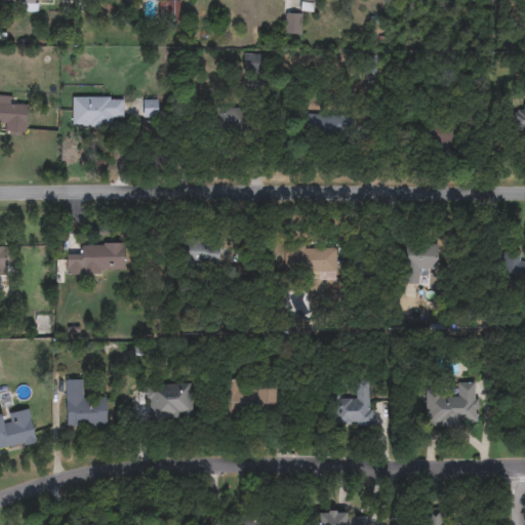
[(0,0),(64,0),(64,2),(38,2),(38,12),(22,12),(22,3),(0,3),(0,0)]
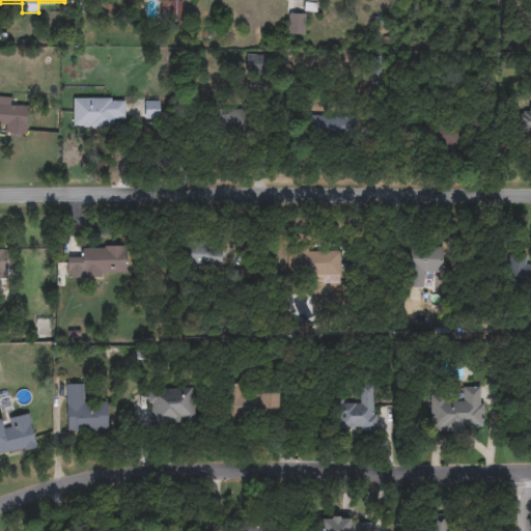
[(303,0),(319,0),(319,8),(303,6),(303,0)]
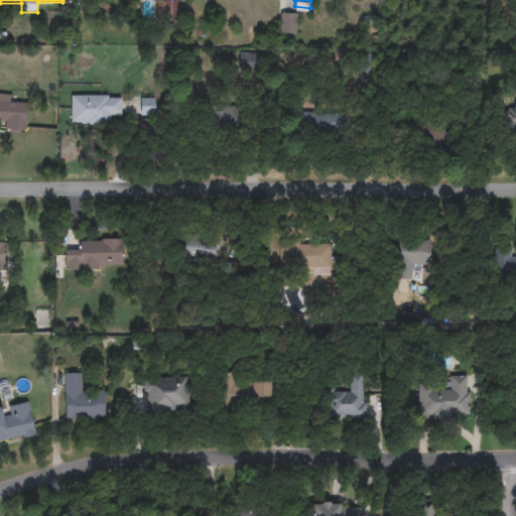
[(174,12),(164,11),(165,4),(175,4),(174,12)]
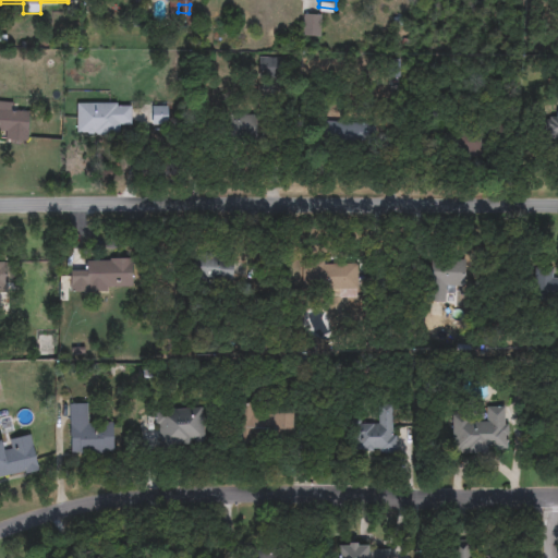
[(304,37),(304,17),(318,17),(318,37),(304,37)]
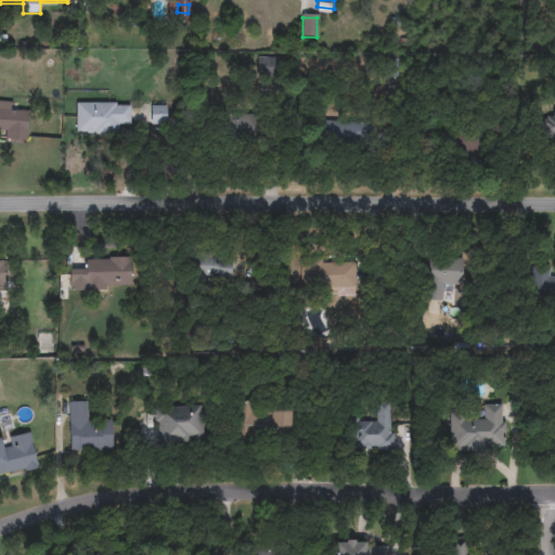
[(278,75),(257,75),(257,59),(278,59),(278,75)]
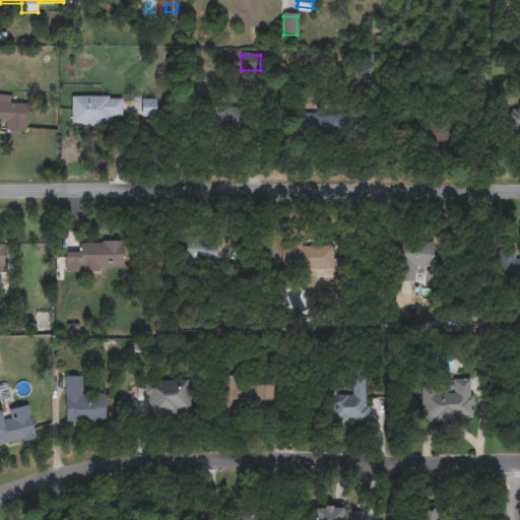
[(26,132),(4,131),(5,122),(0,122),(0,95),(14,95),(14,105),(27,105),(26,132)]
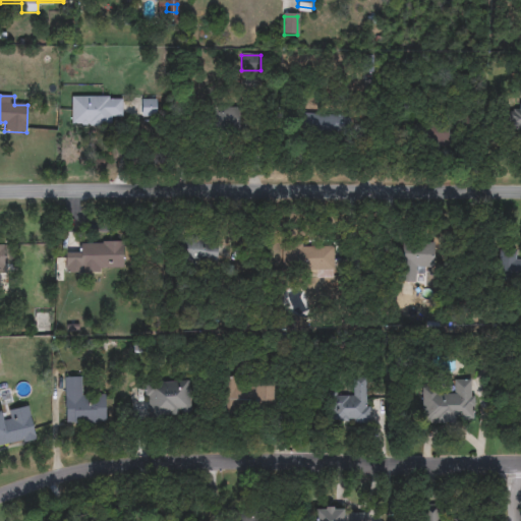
[(122,116),(111,116),(111,126),(71,126),(71,98),(122,98),(122,116)]
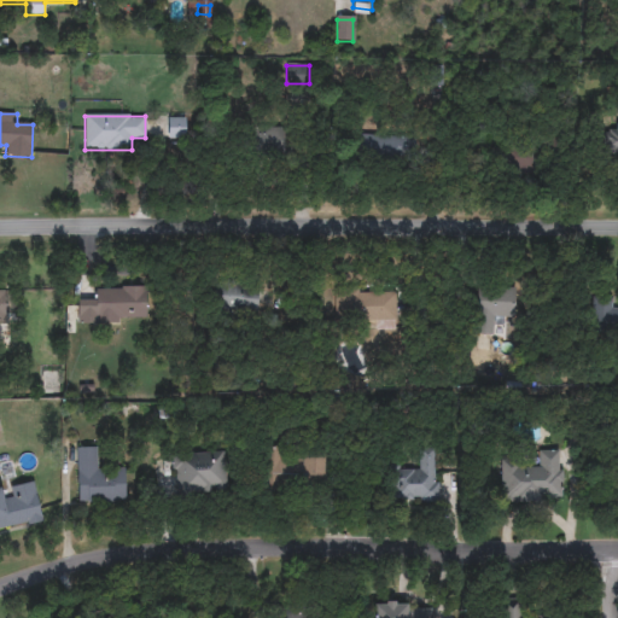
[(168,138),(168,116),(186,116),(186,138),(168,138)]
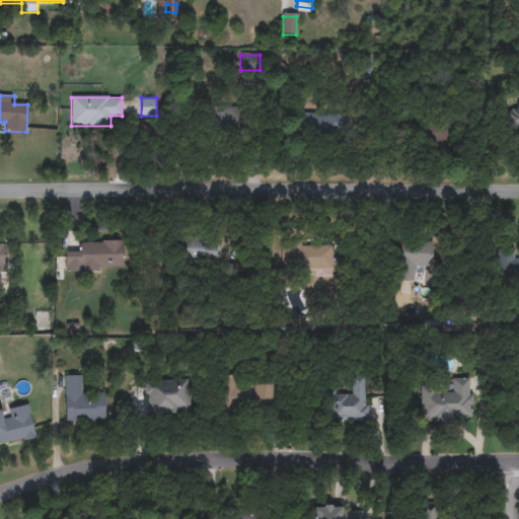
[(518,134),(507,134),(507,109),(516,109),(516,104),(518,104),(518,134)]
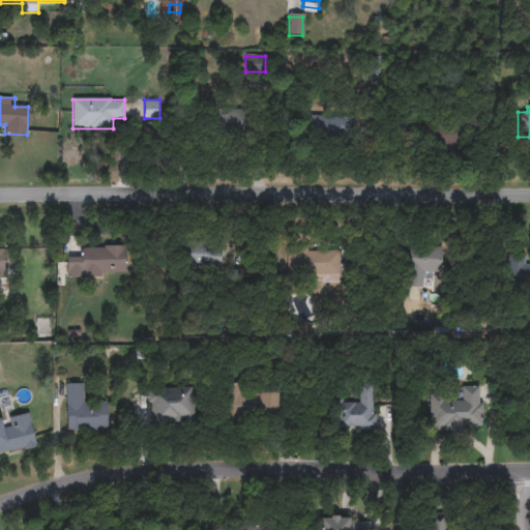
[(207,112),(244,112),(244,131),(207,131),(207,112)]
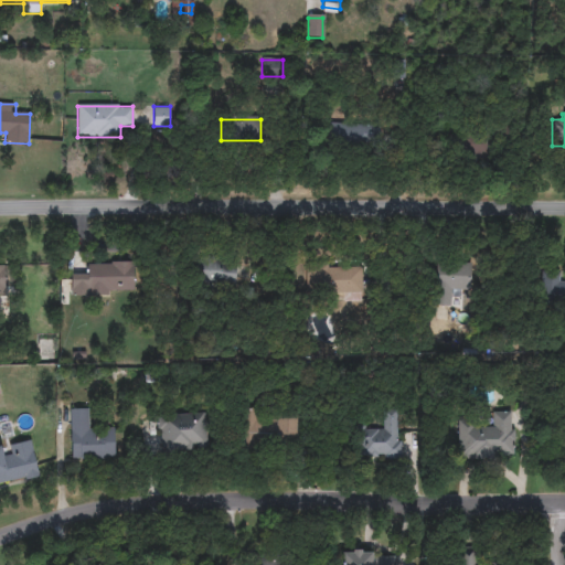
[(328,124),(380,124),(380,146),(328,146),(328,124)]
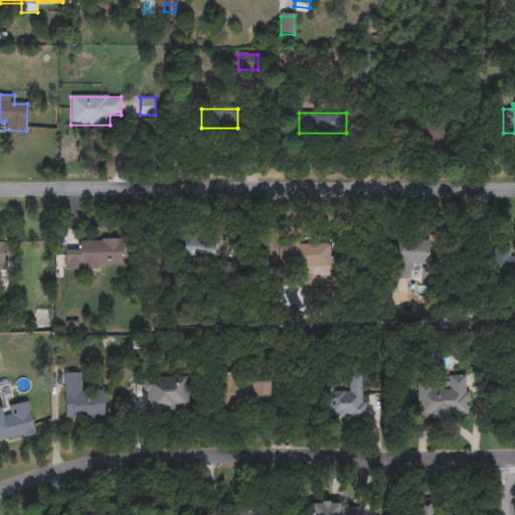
[(444,147),(405,147),(405,123),(444,123),(444,147)]
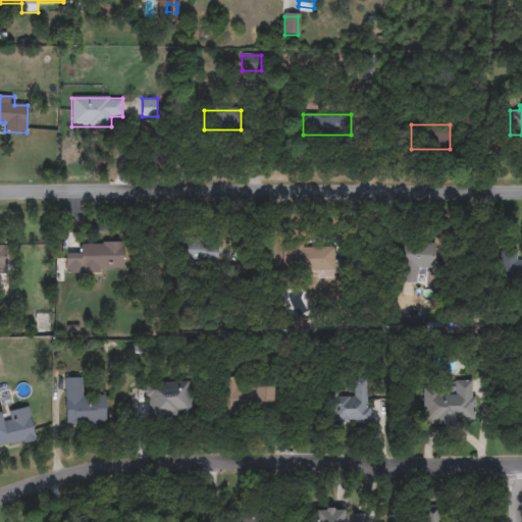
[(181,262),(183,242),(218,243),(217,263),(181,262)]
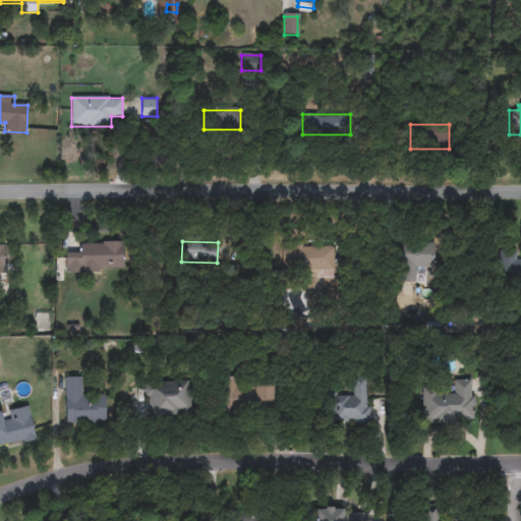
[(122,272),(65,273),(65,253),(81,253),(81,243),(122,242),(122,272)]
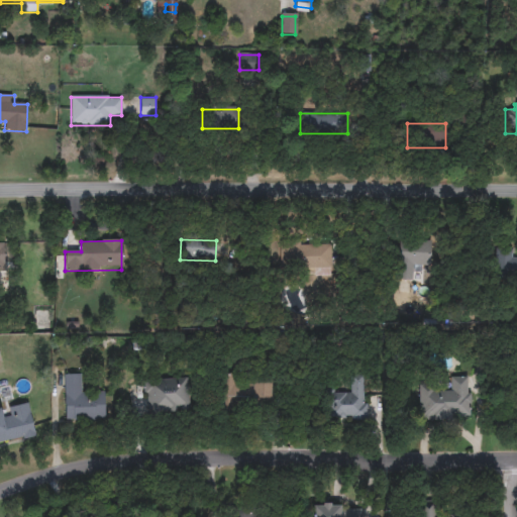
[(331,244),(330,271),(281,269),(282,243),(331,244)]
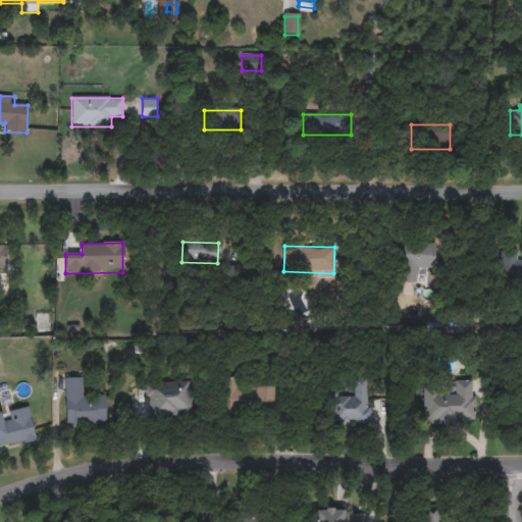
[(403,283),(403,249),(430,249),(430,269),(417,269),(417,283),(403,283)]
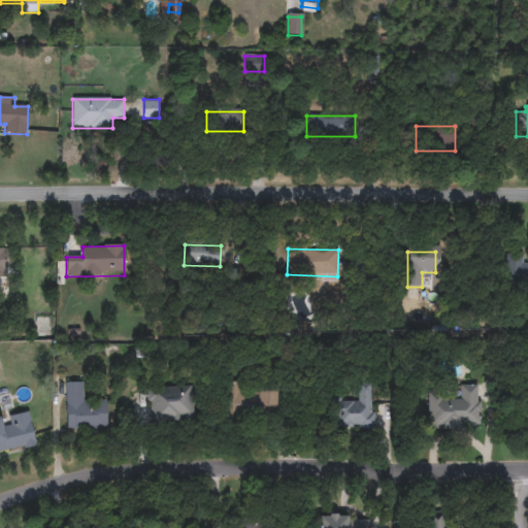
[(527,285),(505,285),(506,254),(524,255),(523,265),(527,265),(527,285)]
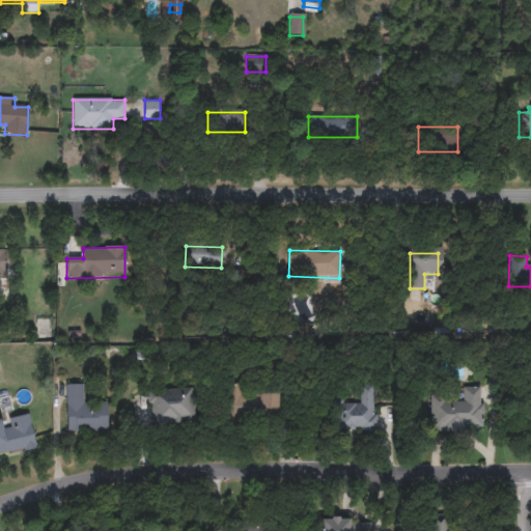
[(108,432),(66,432),(66,385),(85,385),(85,403),(108,403),(108,432)]
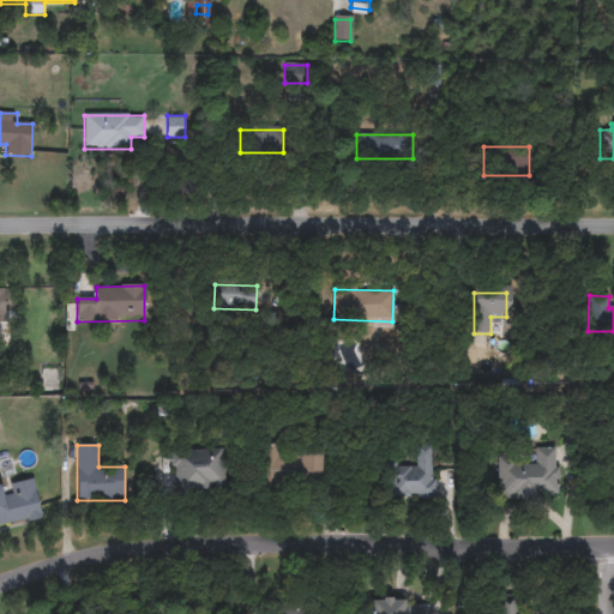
[(434,449),(434,499),(389,498),(389,467),(416,467),(416,449),(434,449)]
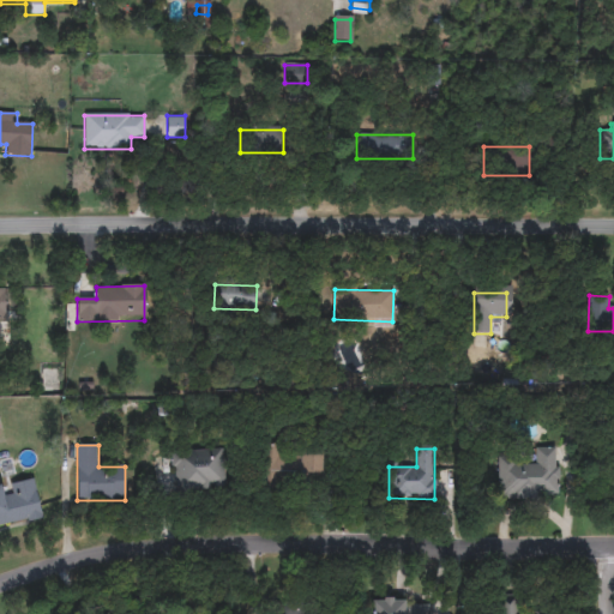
[(498,499),(498,462),(535,462),(535,449),(559,449),(559,491),(539,491),(539,500),(498,499)]
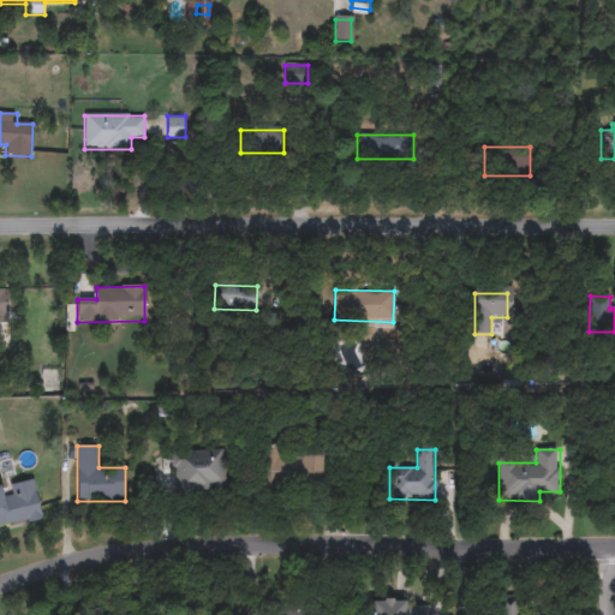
[(224,451),(225,493),(172,494),(171,452),(224,451)]
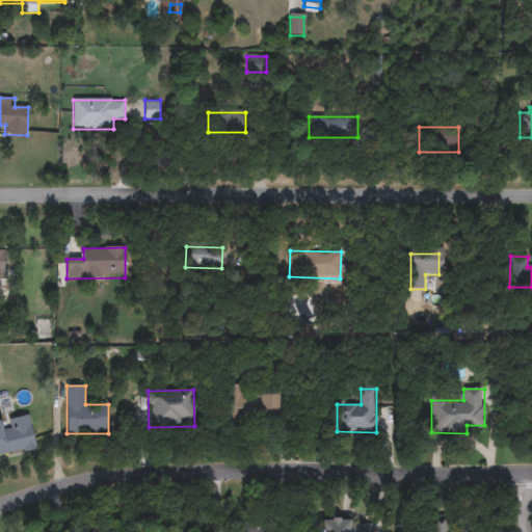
[(280,422),(228,422),(228,391),(278,391),(280,422)]
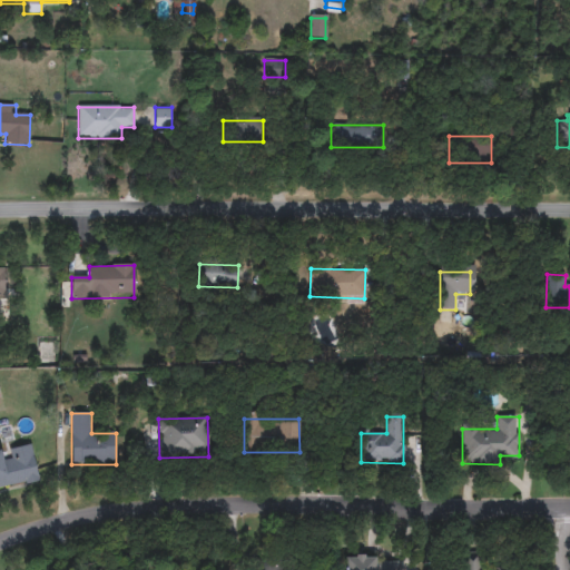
[(0,450),(31,444),(38,480),(0,487),(0,450)]
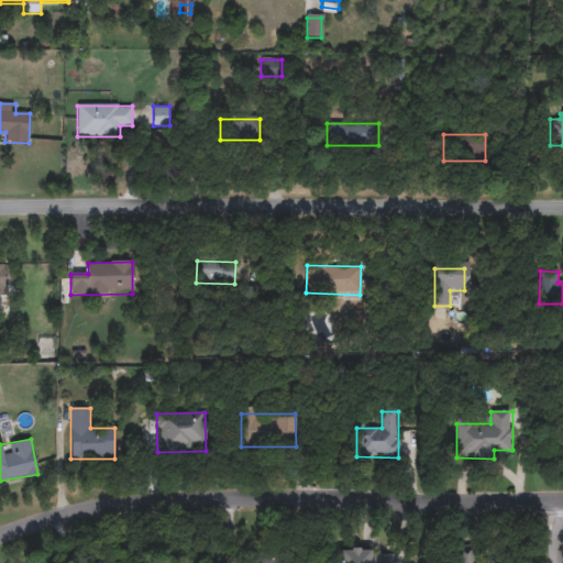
[(393,551),(393,562),(342,562),(342,551),(393,551)]
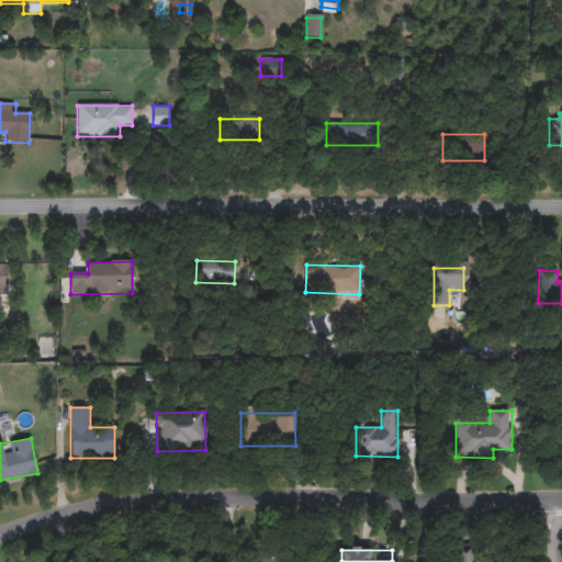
[(289,561),(239,561),(239,551),(289,551),(289,561)]
